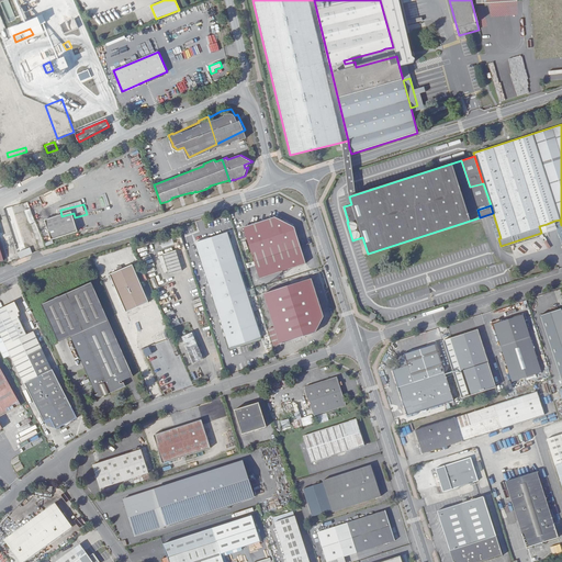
[(49,232),(52,240),(79,234),(75,217),(74,213),(62,216),(46,221),(49,232)]
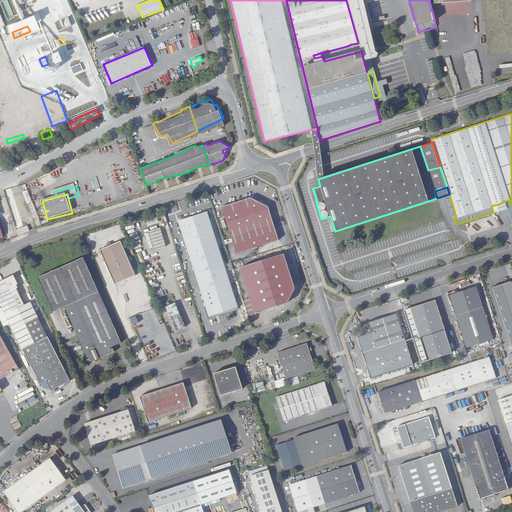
[(221,207),(232,241),(238,239),(237,236),(238,236),(243,251),(278,240),(267,207),(251,198),(221,207)]
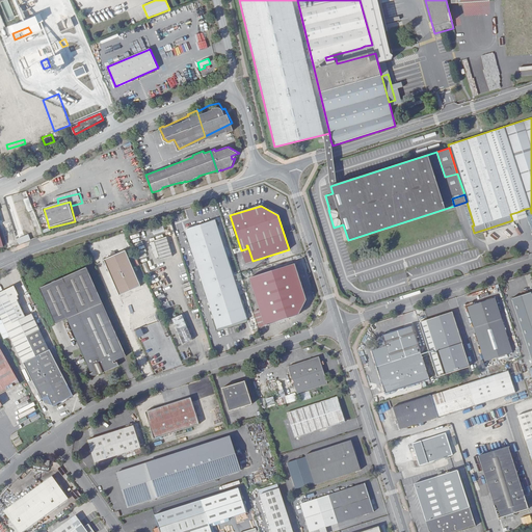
[(214,219),(184,229),(217,328),(247,319),(214,219)]
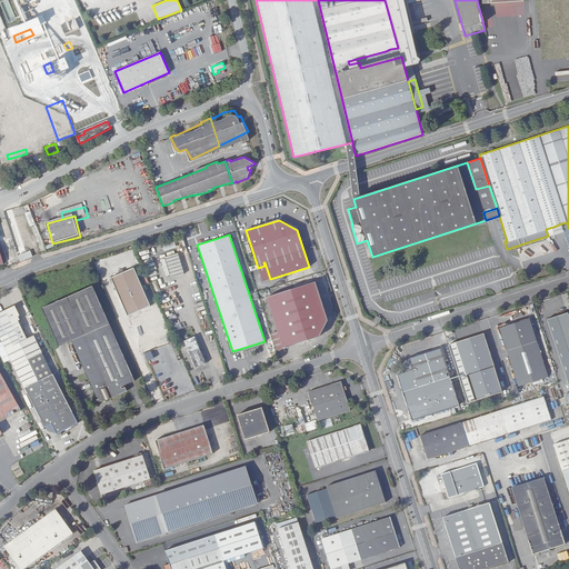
[(178,246),(175,239),(163,242),(167,249),(178,246)]
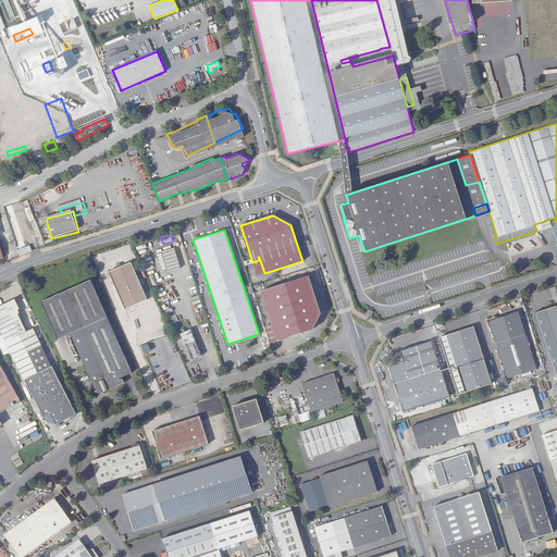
[(17,251),(20,257),(32,251),(29,246),(17,251)]
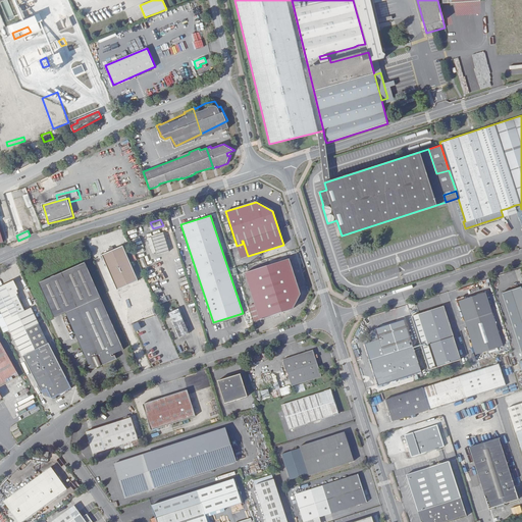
[(162,232),(151,236),(157,255),(168,252),(162,232)]
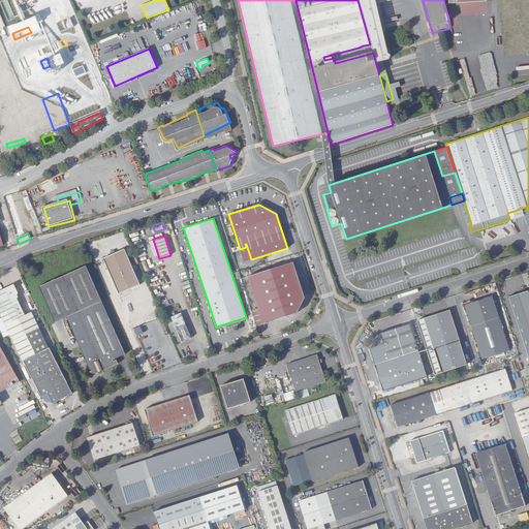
[(246,247),(240,249),(243,262),(251,259),(246,244),(245,244),(246,247)]
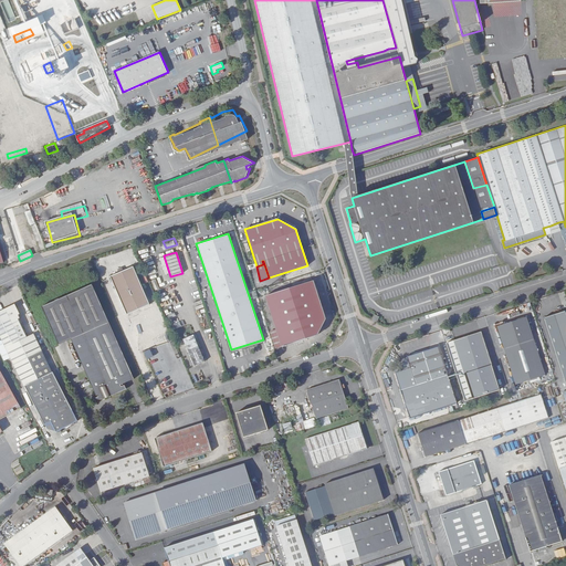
[(132,264),(109,274),(126,312),(148,303),(132,264)]
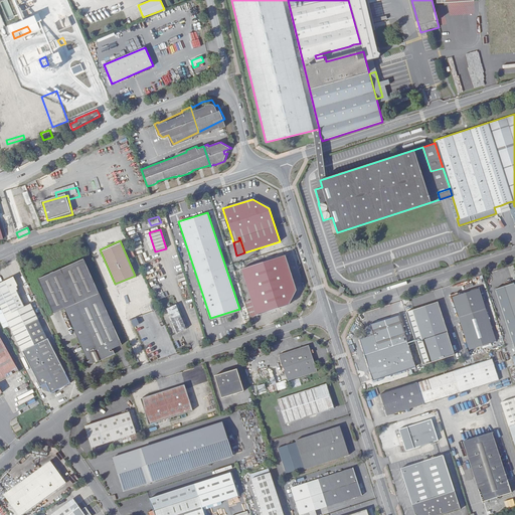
[(145,263),(141,253),(136,254),(140,265),(145,263)]
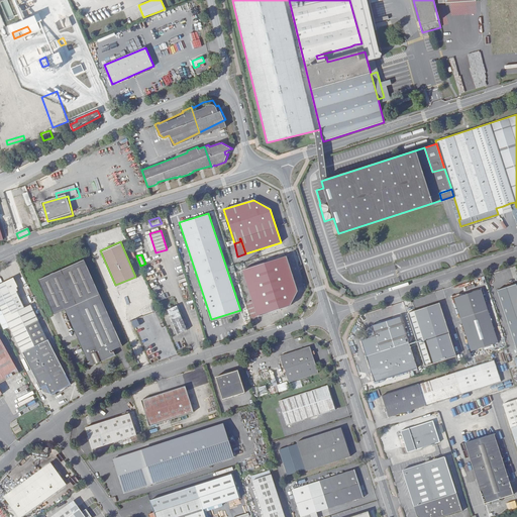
[(285,256),(242,270),(257,316),(289,306),(296,291),(285,256)]
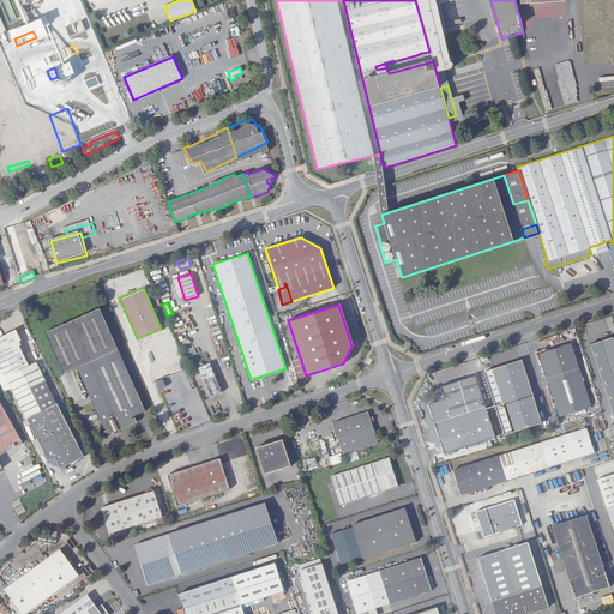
[(116,422),(131,415),(145,409),(119,348),(106,354),(88,312),(46,330),(64,371),(78,365),(104,428),(107,427),(110,425),(114,431),(120,429),(116,422)]
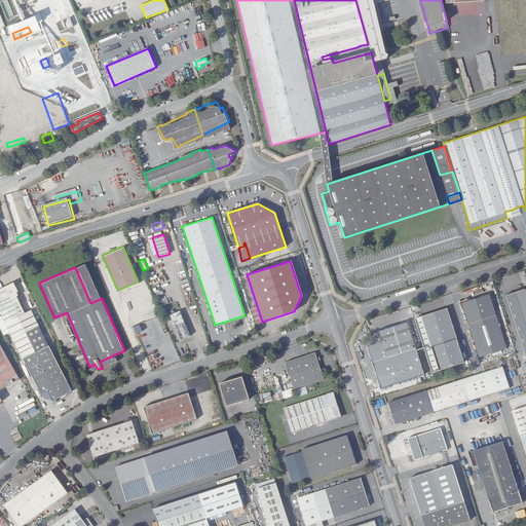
[(0,288),(0,312),(2,316),(10,333),(13,339),(39,327),(31,309),(25,313),(19,301),(22,299),(12,283),(0,288)]
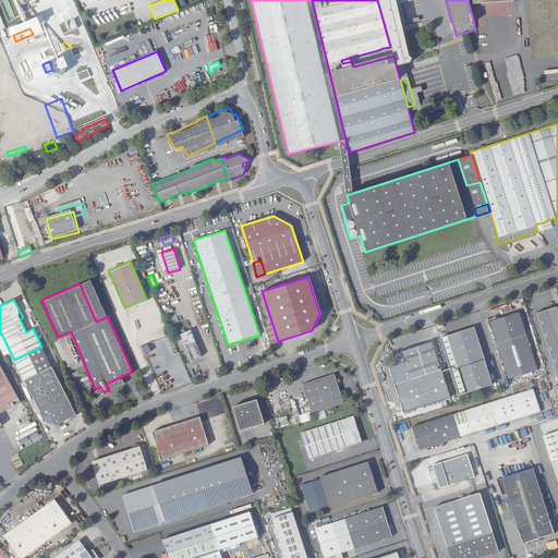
[(556,374),(557,372),(557,310),(557,306),(536,314),(556,374)]
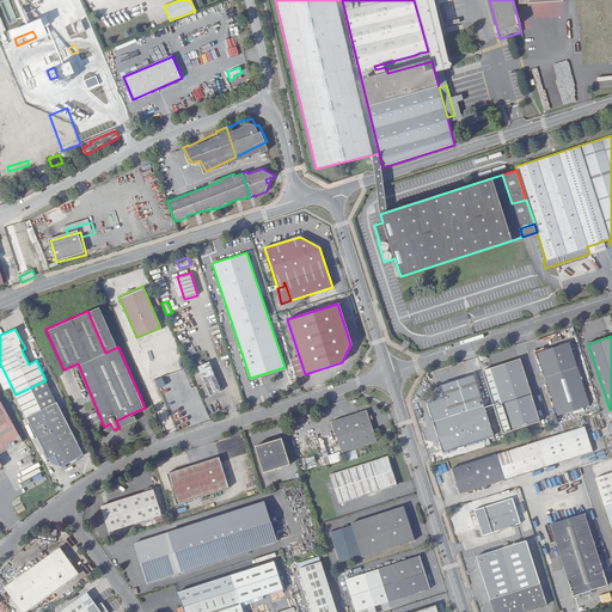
[(564,344),(585,407),(588,405),(568,343),(564,344)]
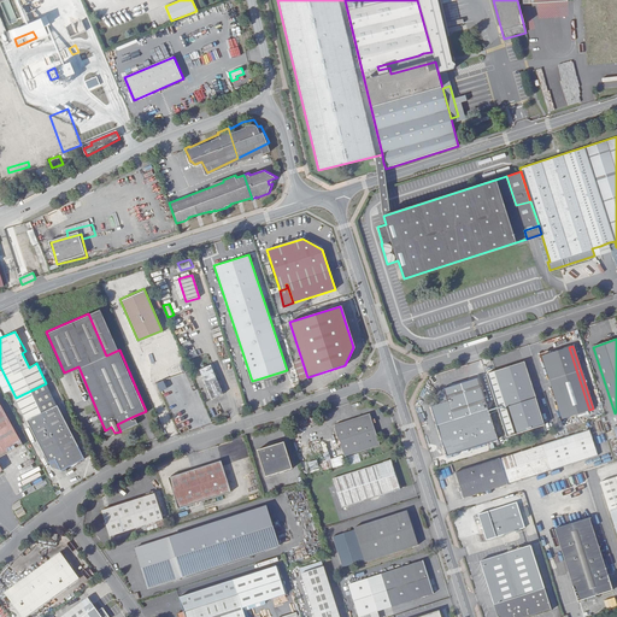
[(563,419),(589,410),(569,347),(542,357),(563,419)]
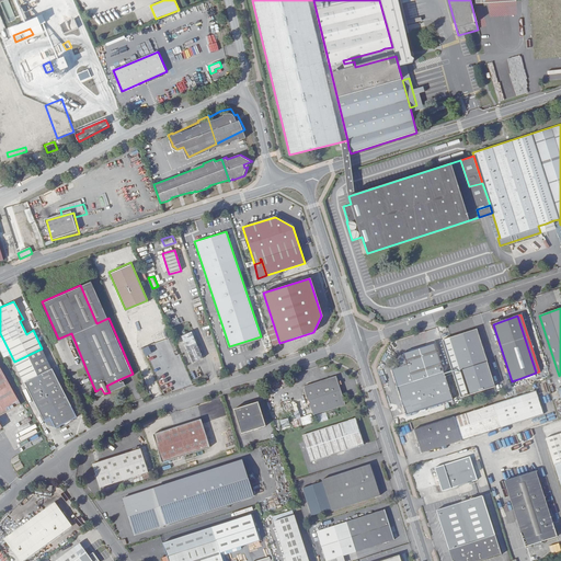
[(172,335),(169,328),(162,331),(165,338),(172,335)]
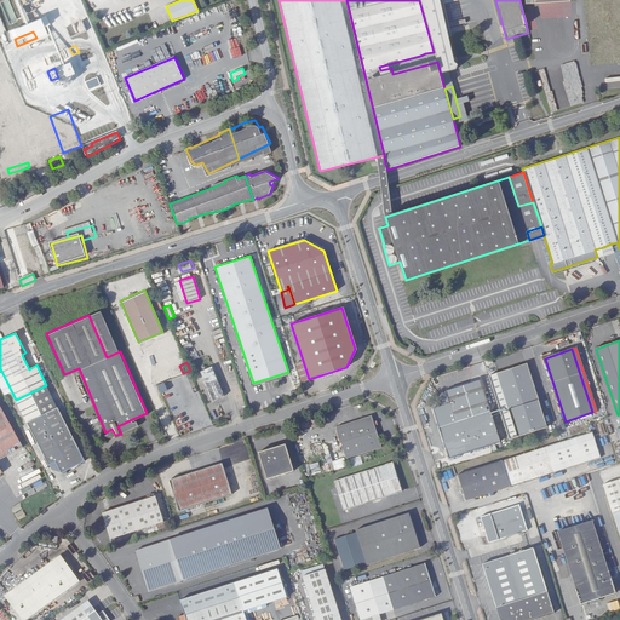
[(527,365),(498,373),(518,437),(546,428),(527,365)]
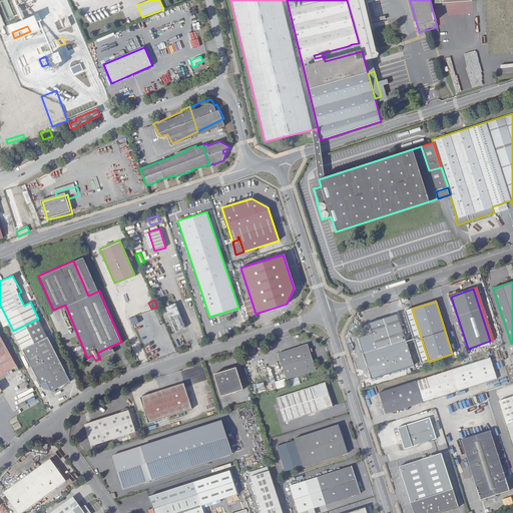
[(2,309),(0,309),(0,321),(4,329),(10,325),(2,309)]
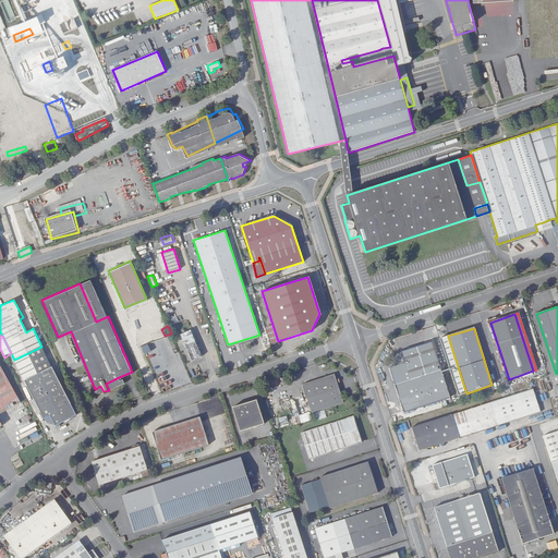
[(198,348),(196,343),(193,336),(183,340),(191,360),(202,355),(198,348)]
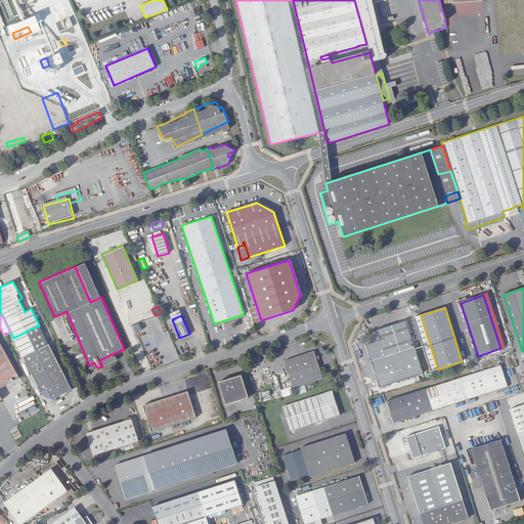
[(153,321),(151,317),(140,320),(142,325),(153,321)]
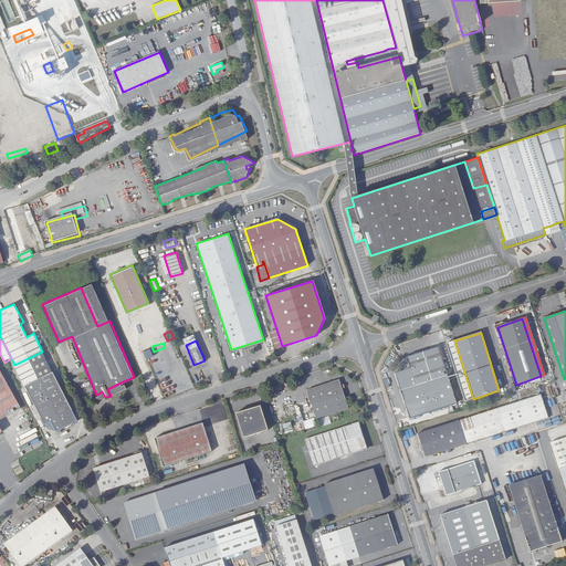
[(439,347),(407,357),(407,358),(404,359),(401,362),(404,369),(395,373),(409,415),(456,400),(439,347)]
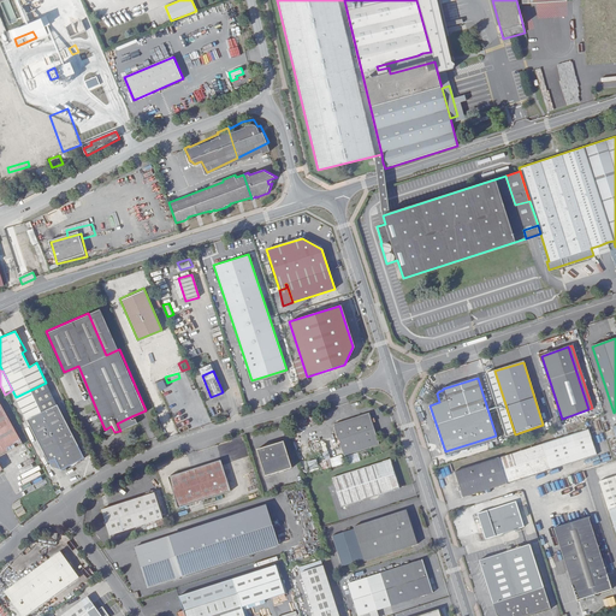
[(46,383),(16,397),(24,416),(25,415),(46,458),(53,455),(61,471),(86,458),(47,381),(46,383)]
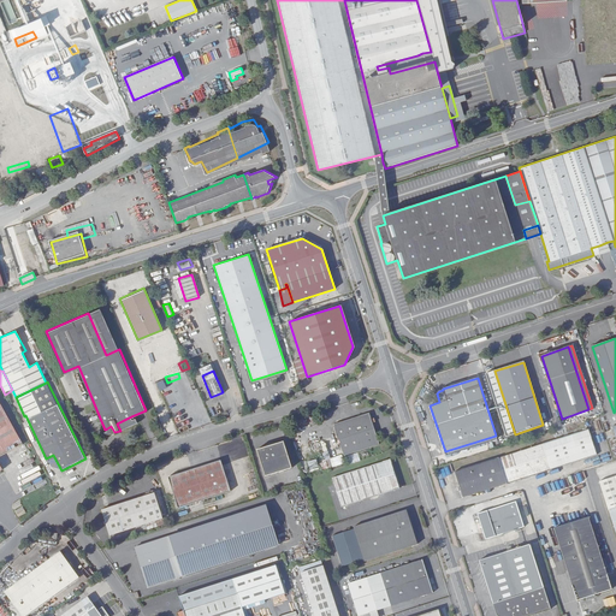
[(171,391),(164,395),(176,421),(182,418),(171,391)]
